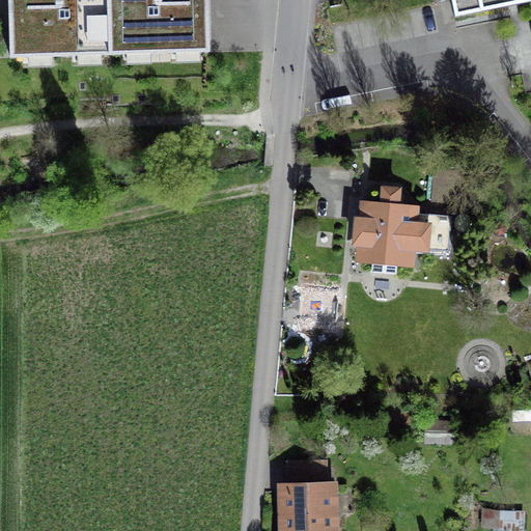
[(8,0),(10,52),(210,46),(207,0),(8,0)]
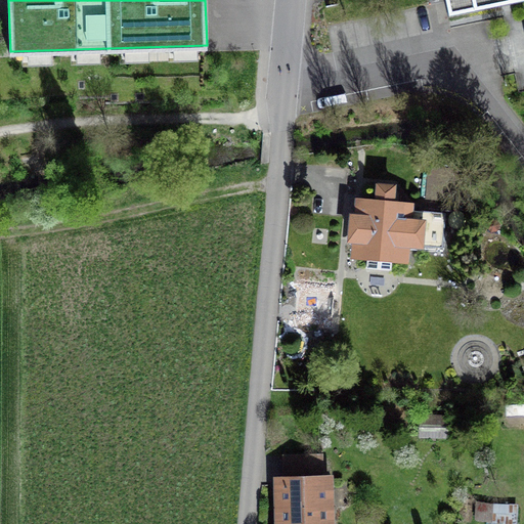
[(523,0),(445,0),(449,17),(523,2),(523,0)]
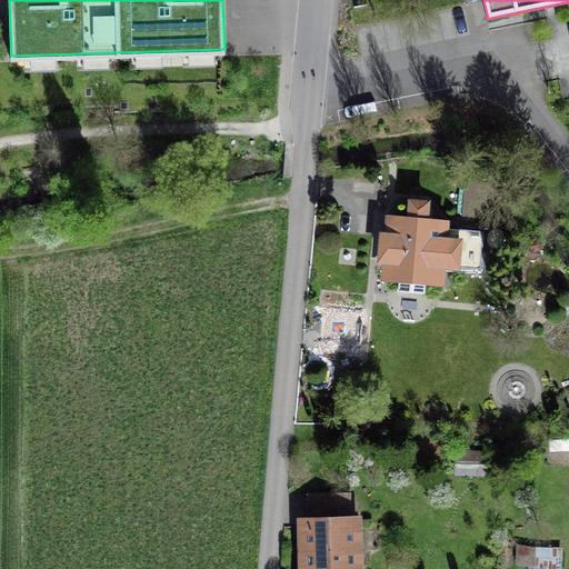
[(428,202),(410,201),(409,226),(393,225),(390,273),(400,273),(398,290),(425,292),(426,277),(436,277),(437,265),(455,267),(481,269),(483,231),(439,228),(439,229),(426,228),(428,202)]
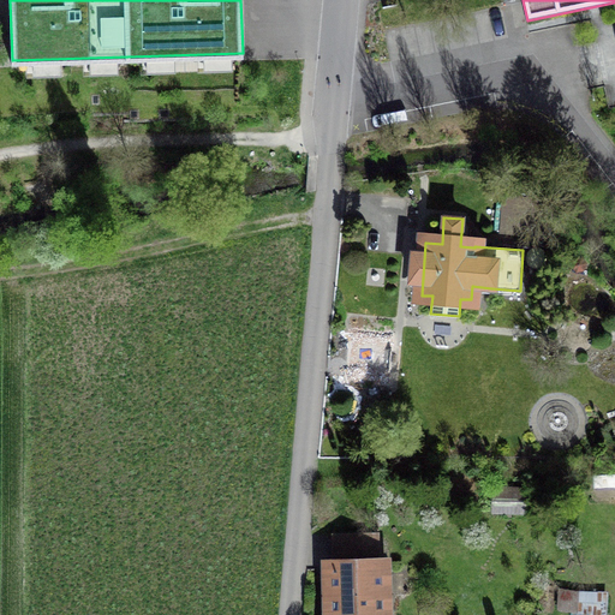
[(393,334),(353,330),(347,380),(388,383),(393,334)]
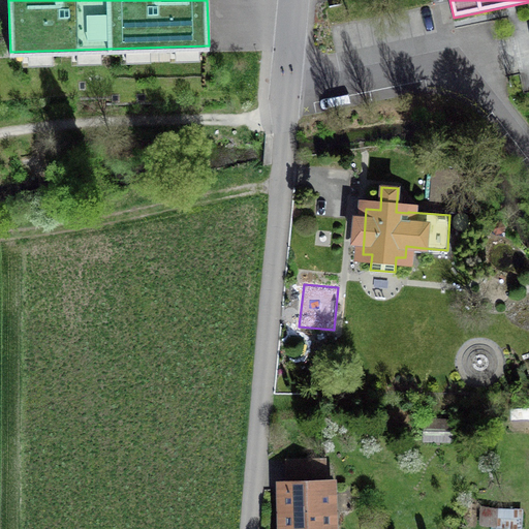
[(450,426),(423,426),(423,442),(450,442),(450,426)]
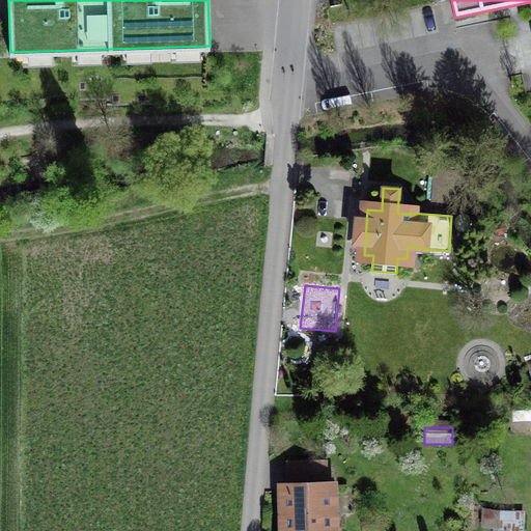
[(329,488),(286,490),(287,530),(281,530),(334,530),(334,529),(330,529),(329,488)]
